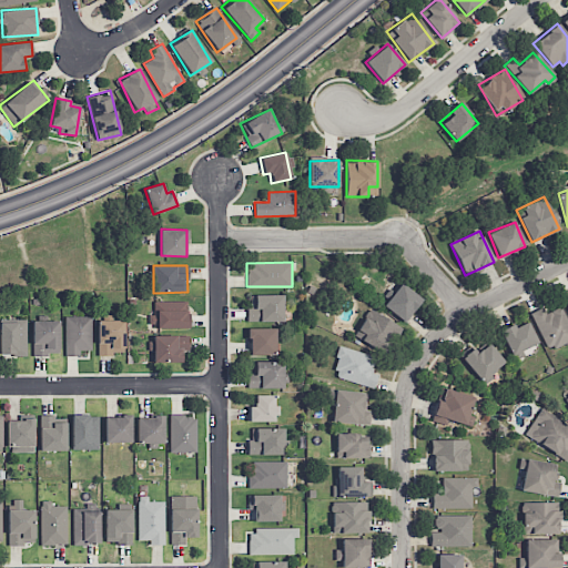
[(407,322),(422,297),(398,283),(383,307),(407,322)]
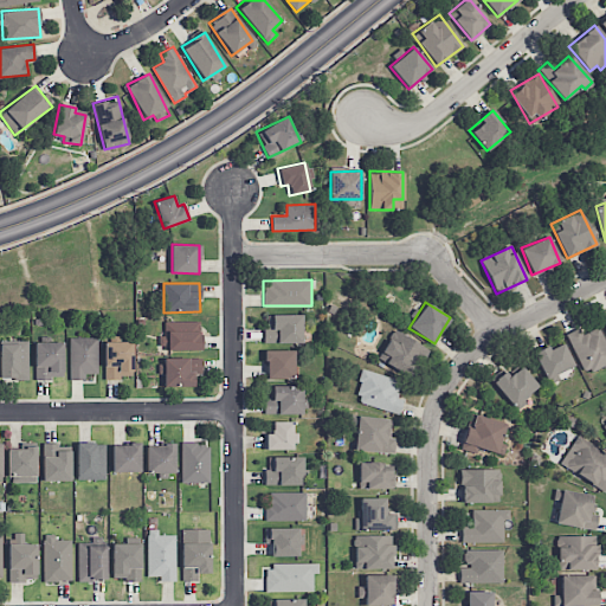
[(301,315),(265,315),(265,342),(301,342),(301,315)]
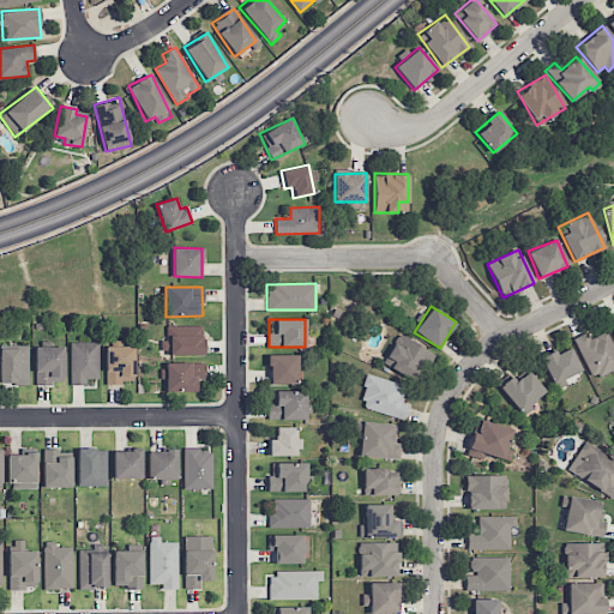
[(204,354),(203,325),(166,326),(167,341),(161,341),(161,354),(204,354)]
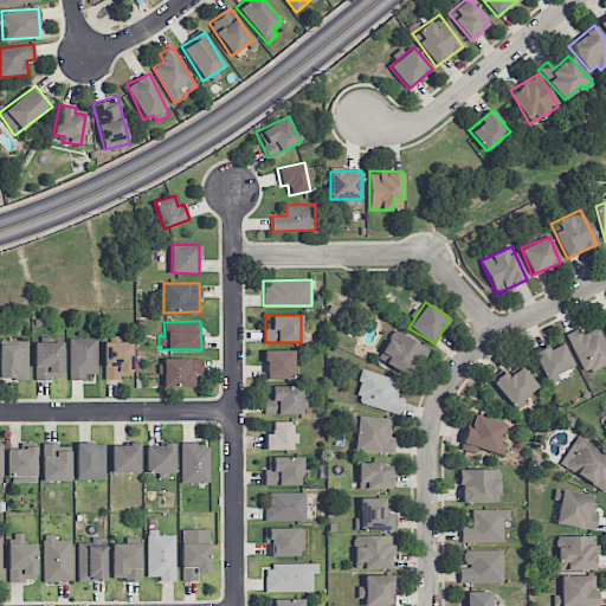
[(566,333),(584,374),(605,365),(605,342),(599,326),(581,334),(579,328),(566,333)]
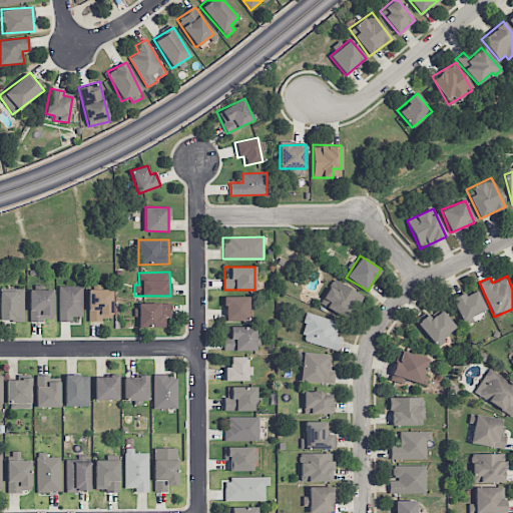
[(346,320),(361,297),(335,279),(319,303),(346,320)]
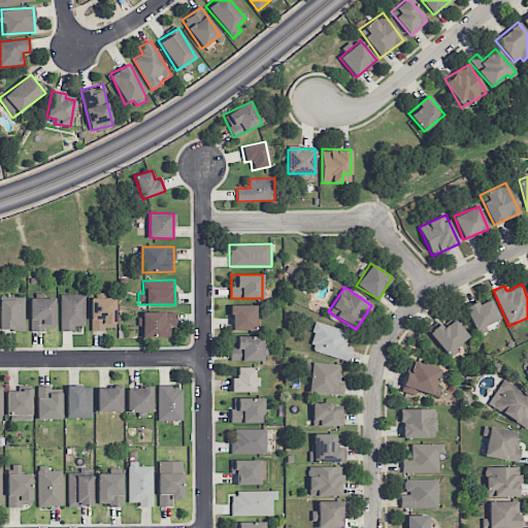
[(60,330),(74,331),(74,325),(85,326),(86,294),(61,294),(60,330)]
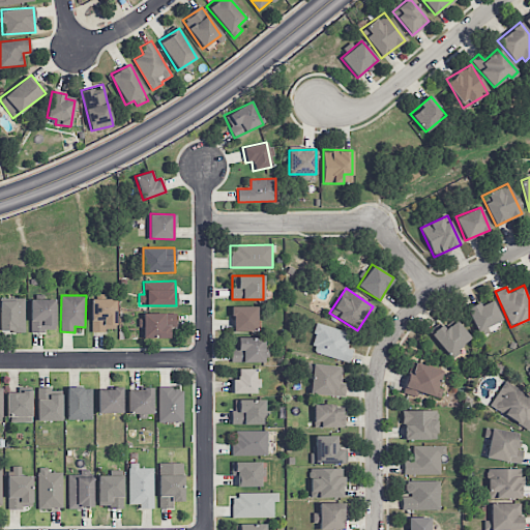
[(55,330),(55,298),(30,299),(30,331),(55,330)]
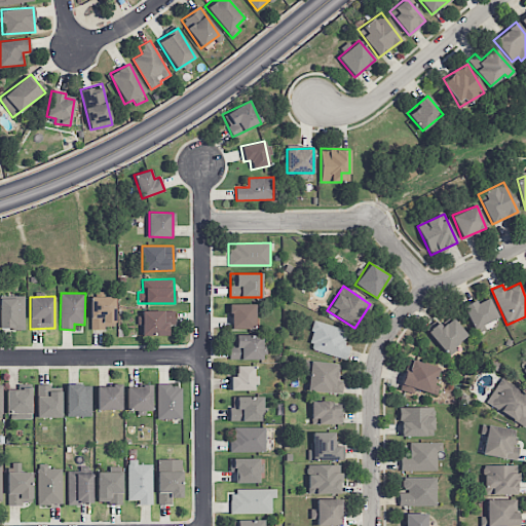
[(114,296),(90,296),(90,328),(115,328),(114,296)]
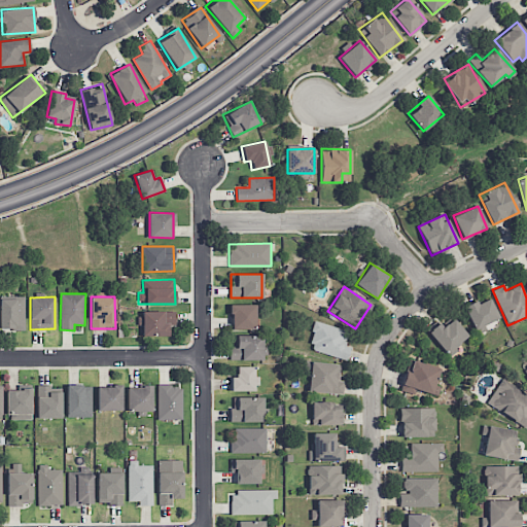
[(0,297),(0,303),(0,328),(25,329),(25,297),(0,297)]
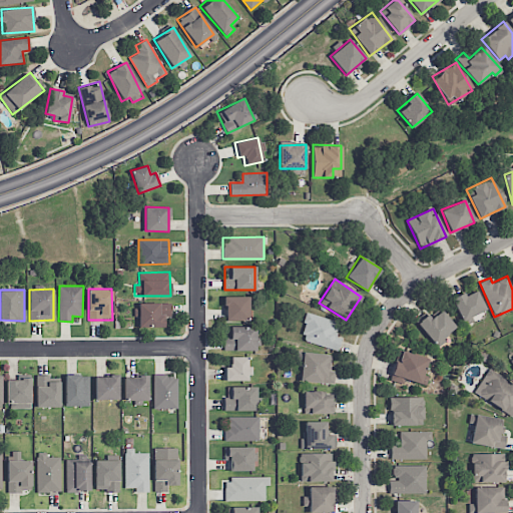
[(451,298),(462,321),(485,310),(476,291),(465,296),(463,293),(451,298)]
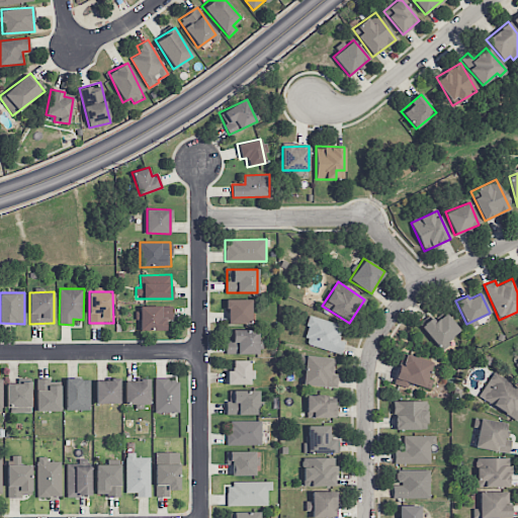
[(227,323),(251,323),(250,299),(226,299),(227,323)]
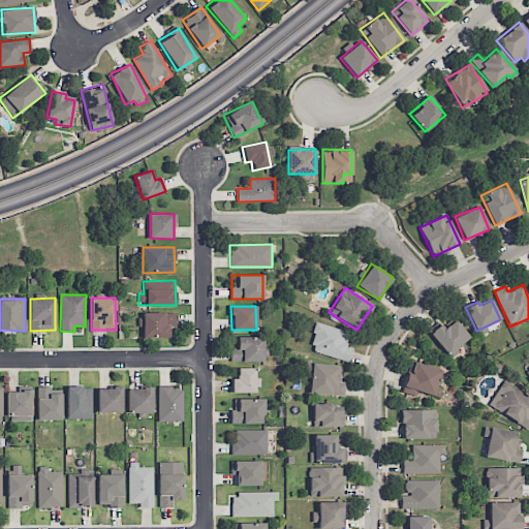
[(143,312),(143,337),(169,338),(169,327),(176,327),(176,313),(143,312)]
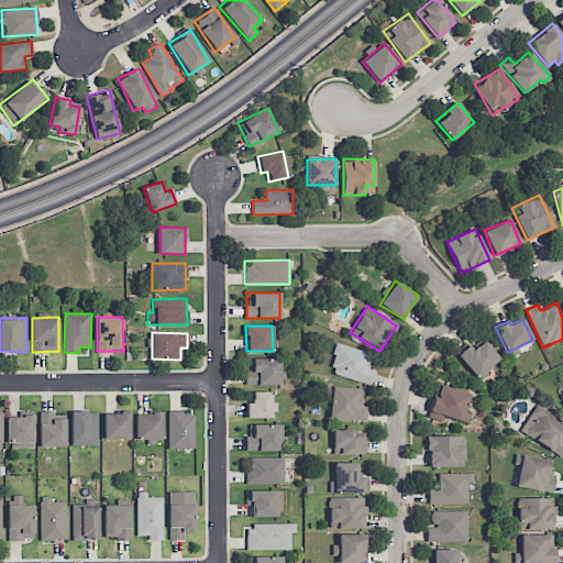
[(476,379),(500,362),(485,340),(472,350),(467,343),(456,351),(476,379)]
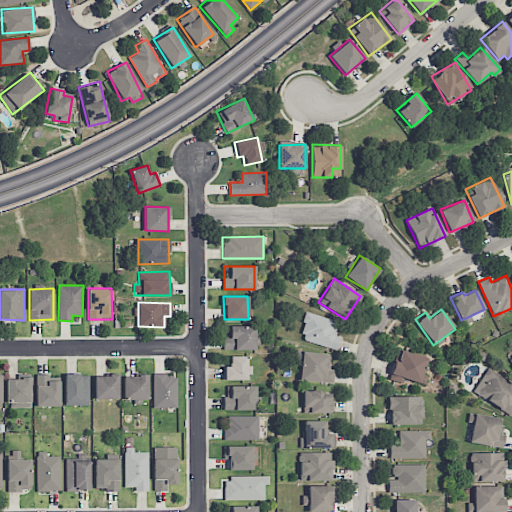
[(336,350),(340,338),(334,336),(339,322),(308,312),(299,338),(336,350)]
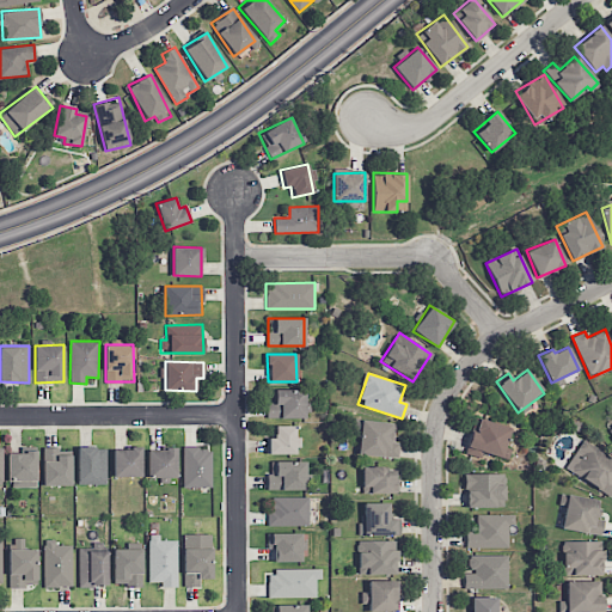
[(305,417),(304,389),(274,390),(275,402),(267,403),(267,418),(305,417)]
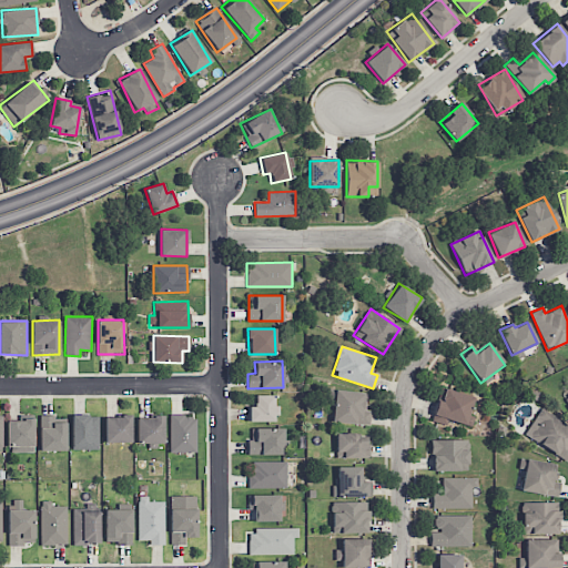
[(369,425),(371,411),(365,409),(367,393),(332,389),(331,399),(334,401),(332,422),(369,425)]
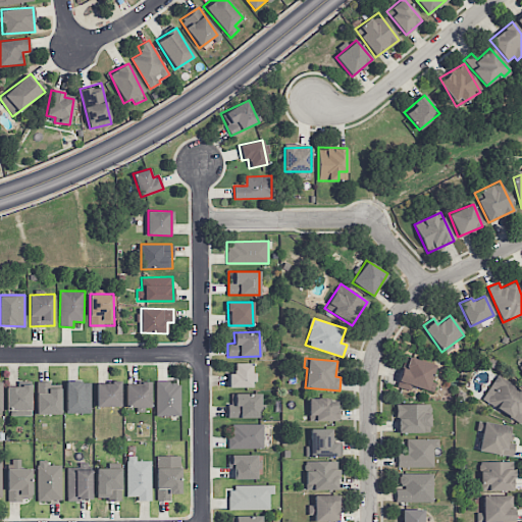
[(397,387),(410,390),(411,386),(434,392),(435,382),(430,381),(434,363),(407,358),(404,369),(401,368),(397,387)]
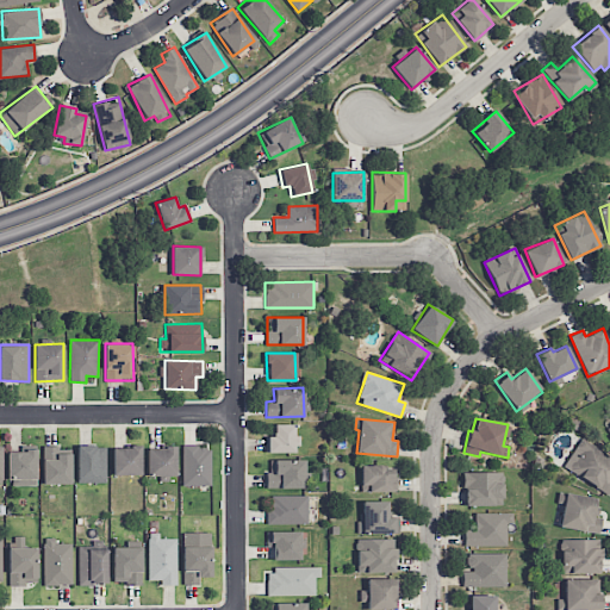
[(298,452),(298,436),(294,436),(294,423),(273,424),(274,436),(266,436),(266,453),(298,452)]
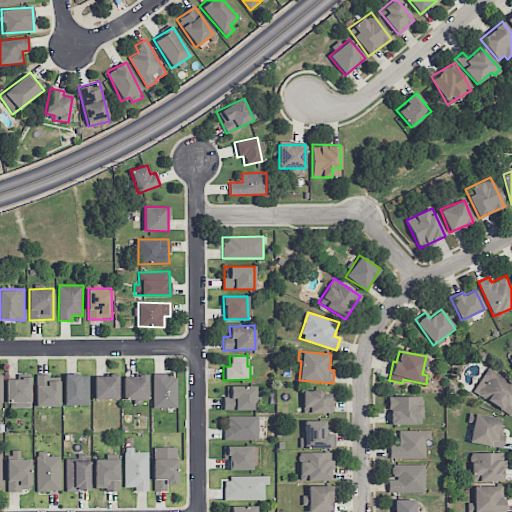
[(472,392),(511,415),(511,412),(511,382),(487,368),(472,392)]
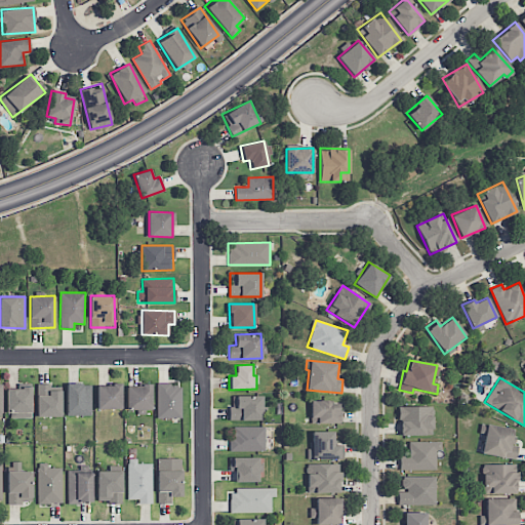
[(62,391),(50,391),(50,384),(37,384),(37,416),(61,416),(62,391)]
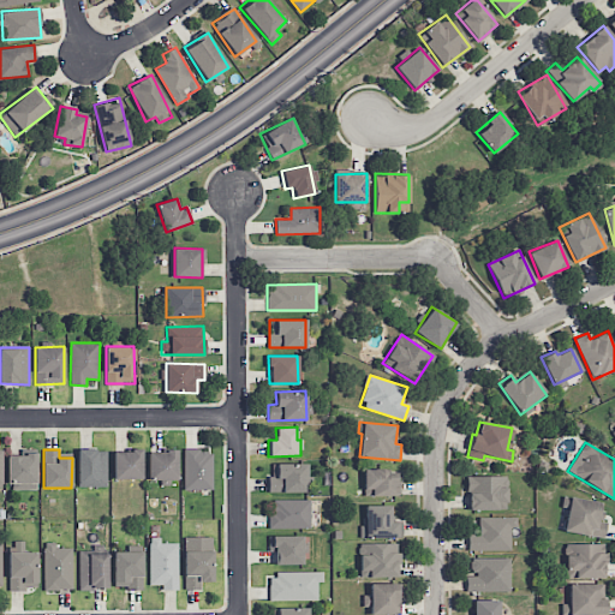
[(107,485),(107,449),(77,449),(78,487),(107,485)]
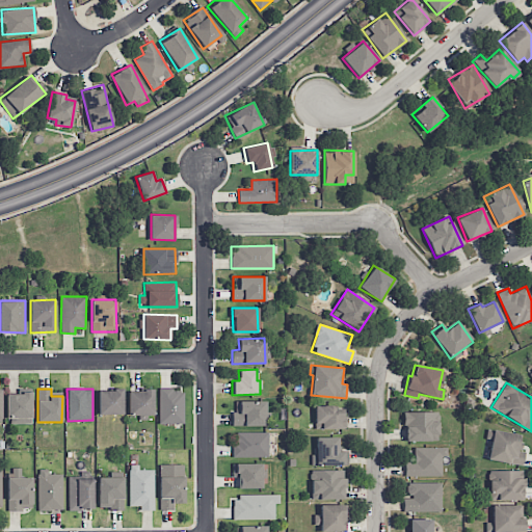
[(159,423),(183,424),(184,389),(159,389),(159,423)]
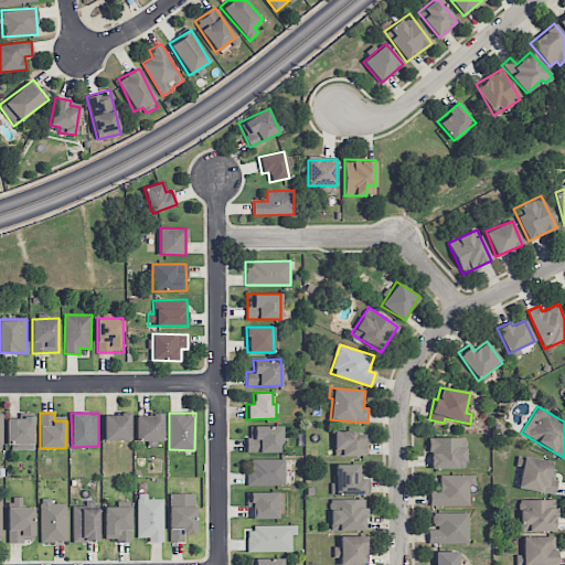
[(130,439),(130,414),(105,414),(105,439),(130,439)]
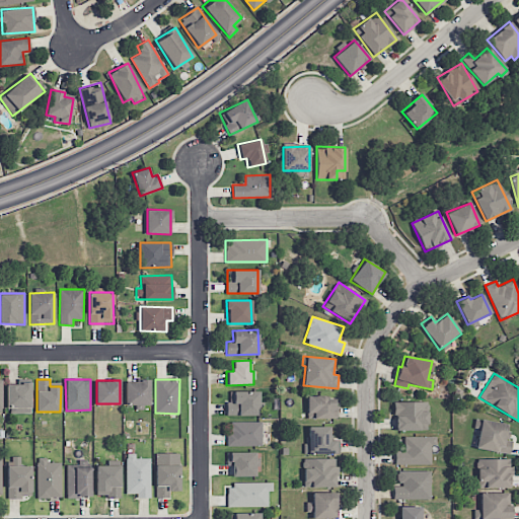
[(126,380),(125,404),(135,405),(135,408),(149,408),(150,381),(126,380)]
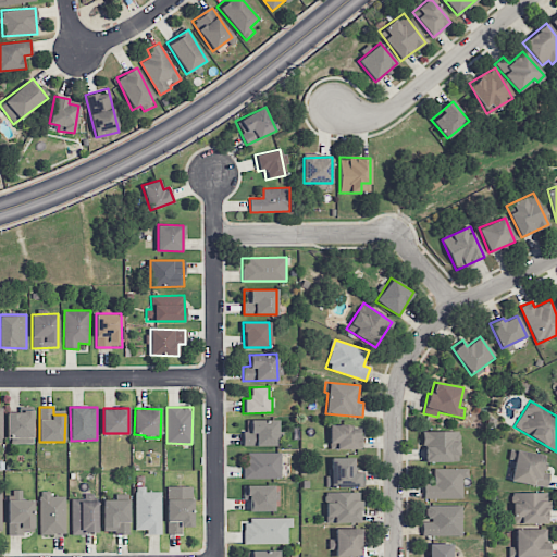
[(8,411),(8,443),(33,443),(33,412),(8,411)]
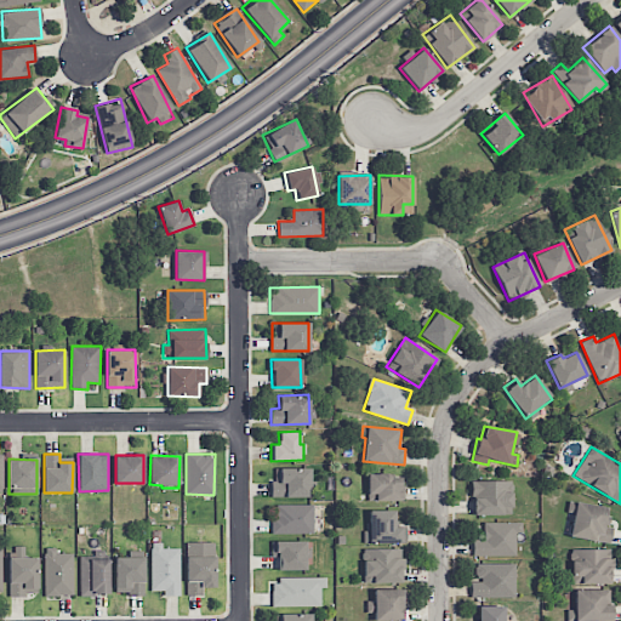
[(309,496),(309,468),(272,468),(273,496),(309,496)]
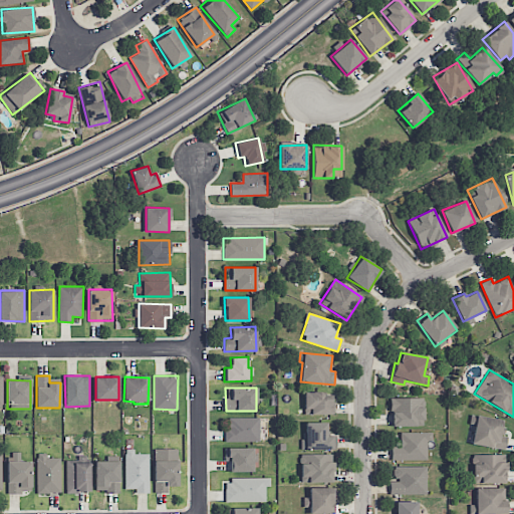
[(333,414),(333,393),(304,393),(304,414),(333,414)]
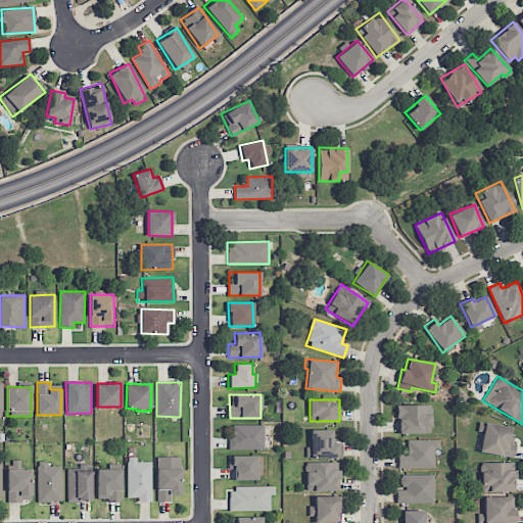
[(430,433),(431,405),(397,405),(396,433),(430,433)]
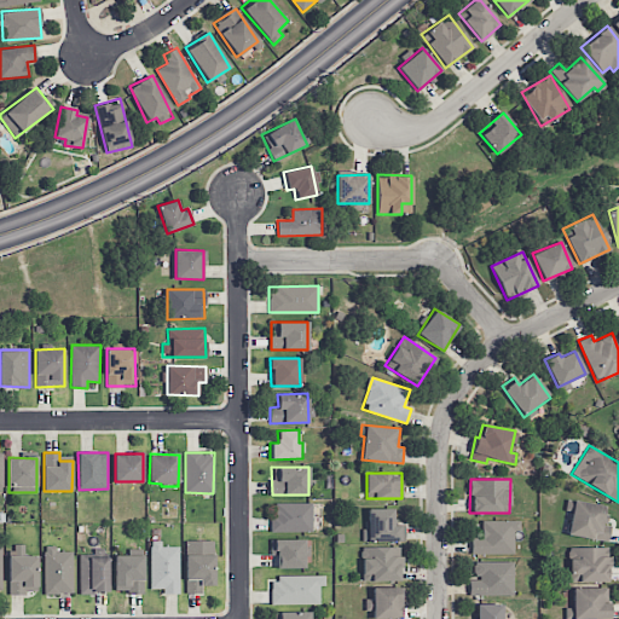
[(606,505),(567,498),(565,510),(571,512),(566,534),(607,542),(611,526),(602,524),(606,505)]
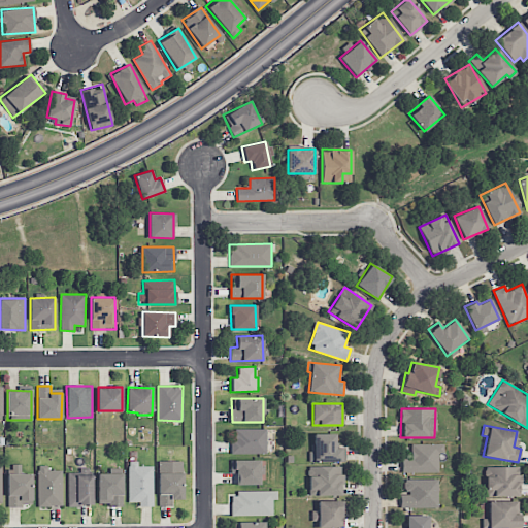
[(266,452),(266,428),(232,429),(232,453),(266,452)]
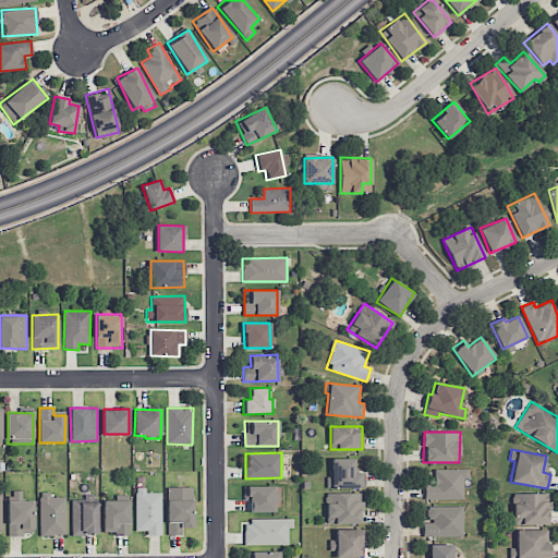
[(329,459),(329,488),(365,487),(364,473),(354,473),(354,458),(329,459)]
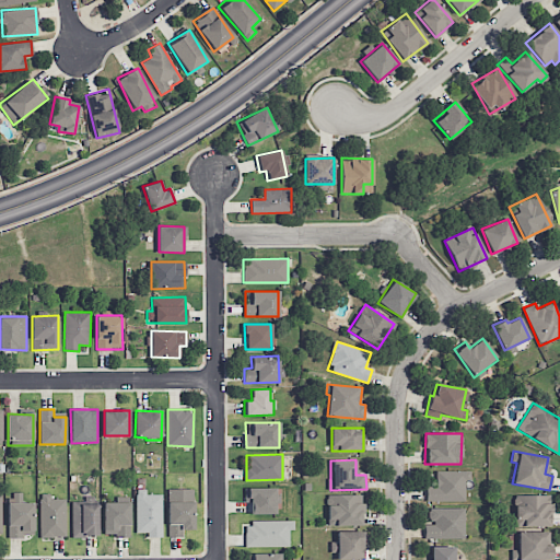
[(465,501),(464,480),(470,480),(470,470),(435,471),(436,486),(426,486),(426,501),(465,501)]
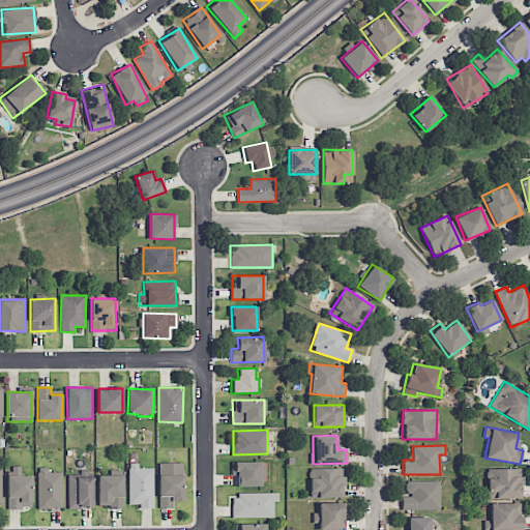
[(237,487),(261,487),(261,462),(231,462),(232,475),(237,475),(237,487)]
